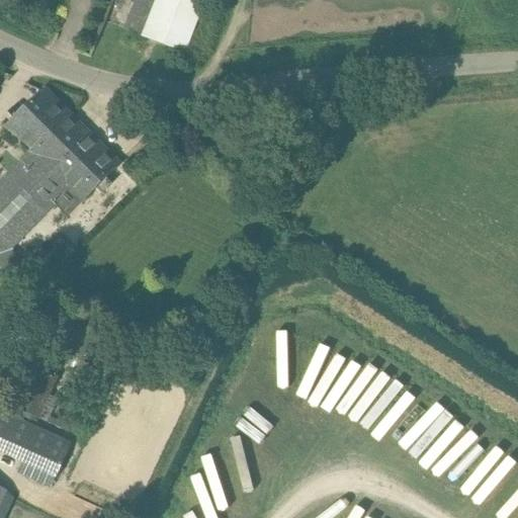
[(157,0),(143,36),(146,38),(186,54),(205,0),(157,0)]
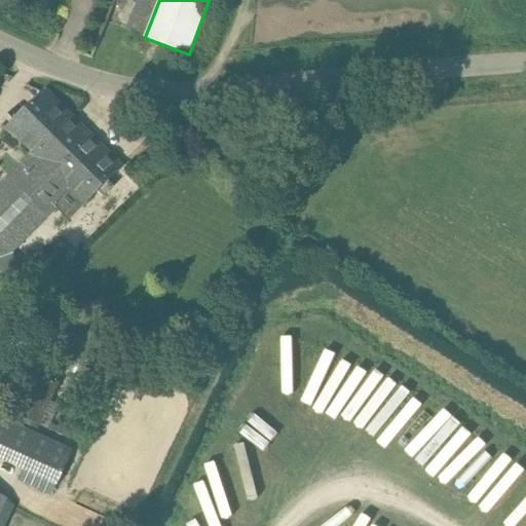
[(0,201),(0,258),(52,207),(69,222),(84,207),(121,168),(91,139),(45,94),(8,130),(40,162),(0,201)]
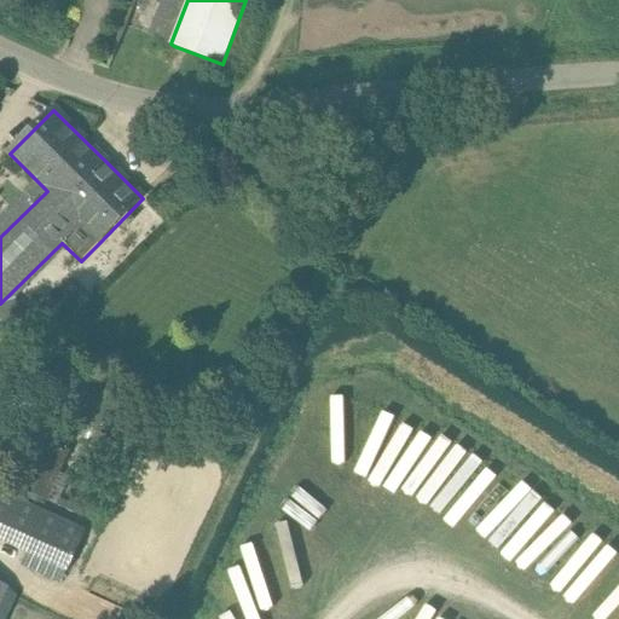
[(415,427),(380,486),(450,527),(449,528),(464,538),(498,484),(487,478),(486,479),(470,470),(473,467),(441,449),(444,444),(415,427)]
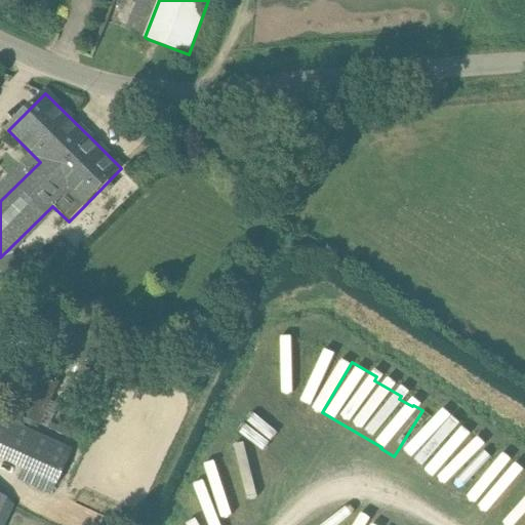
[(51,402),(61,382),(35,371),(16,413),(42,425),(51,402)]
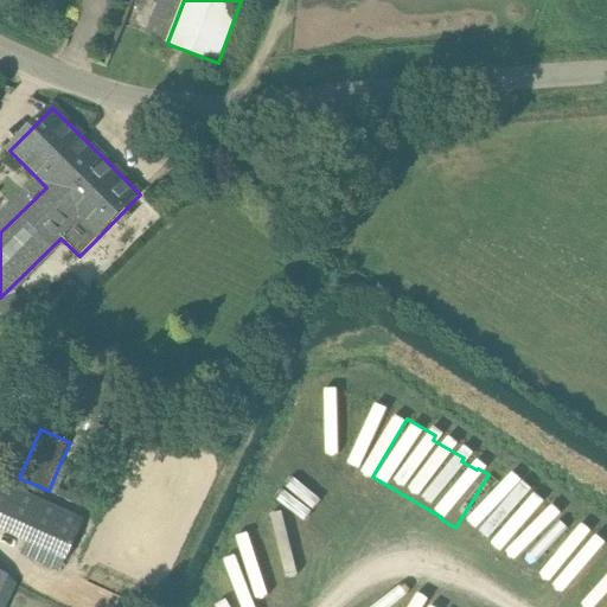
[(325,461),(334,459),(328,433),(319,435),(325,461)]
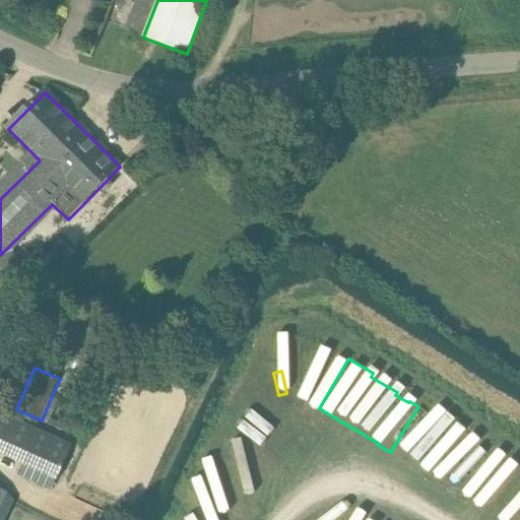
[(279,455),(273,402),(258,403),(265,457),(279,455)]
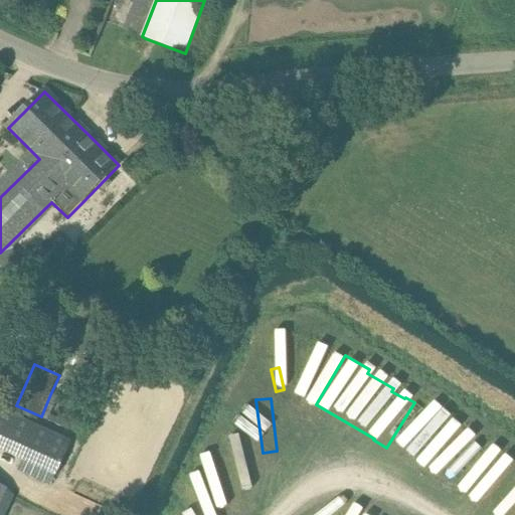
[(0,417),(0,457),(31,472),(46,439),(0,417)]
